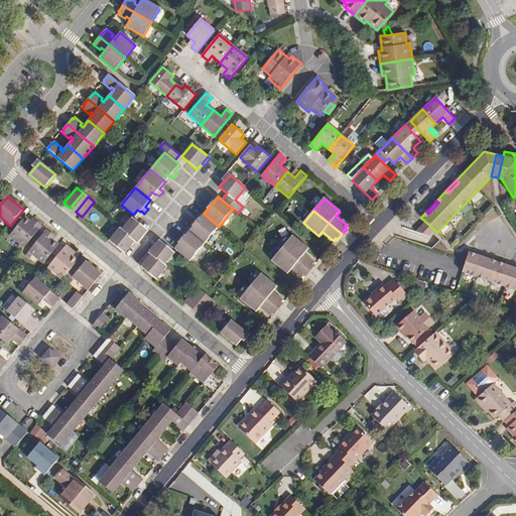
[(189,232),(204,244),(219,227),(204,214),(189,232)]
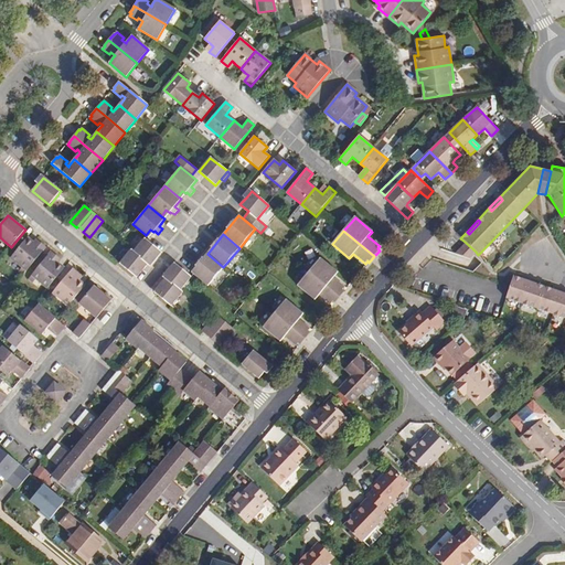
[(34,243),(28,237),(10,257),(22,267),(27,272),(46,247),(39,242),(34,247),(32,245),(34,243)]
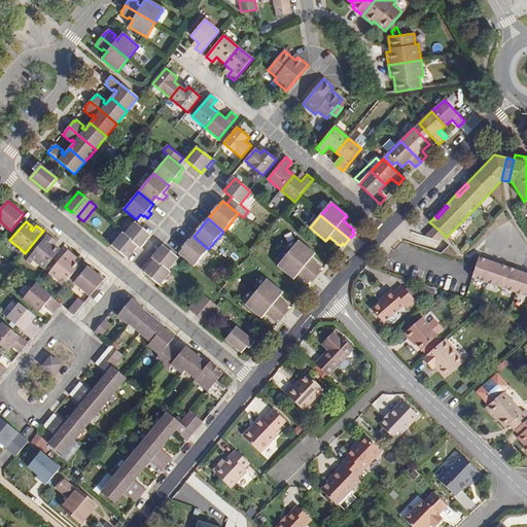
[(135,222),(125,235),(138,246),(143,240),(145,242),(150,236),(135,222)]
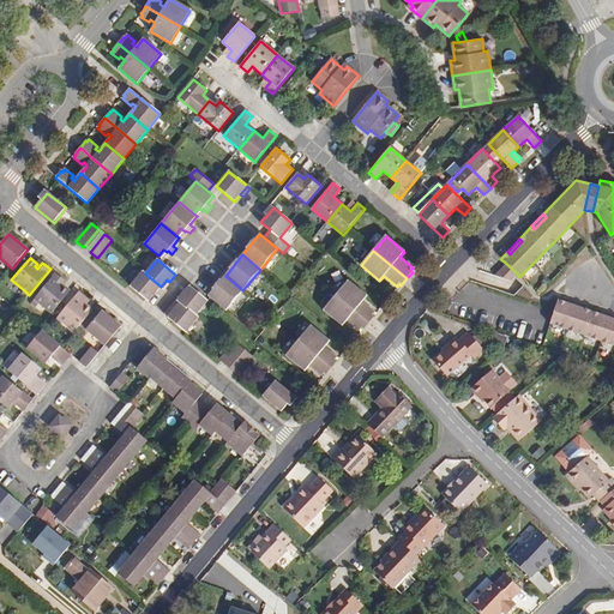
[(509,271),(501,278),(509,282),(517,274),(504,262),(501,264),(509,271)]
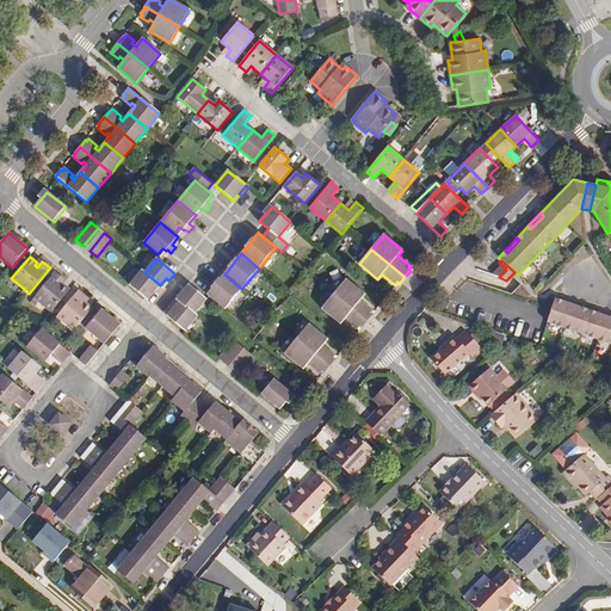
[(499,263),(489,272),(499,277),(506,270),(499,263)]
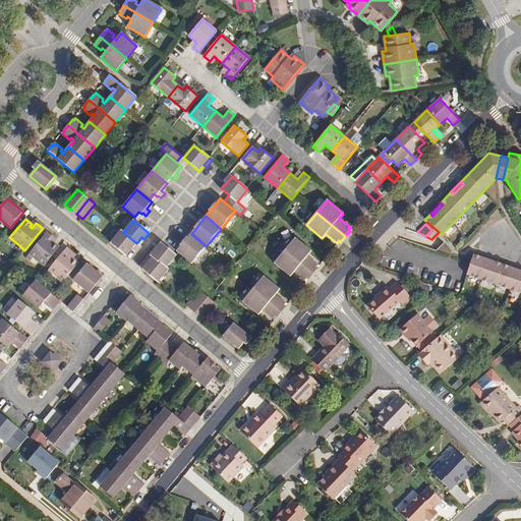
[(136,243),(123,232),(120,230),(110,242),(123,253),(128,247),(131,249),(136,243)]
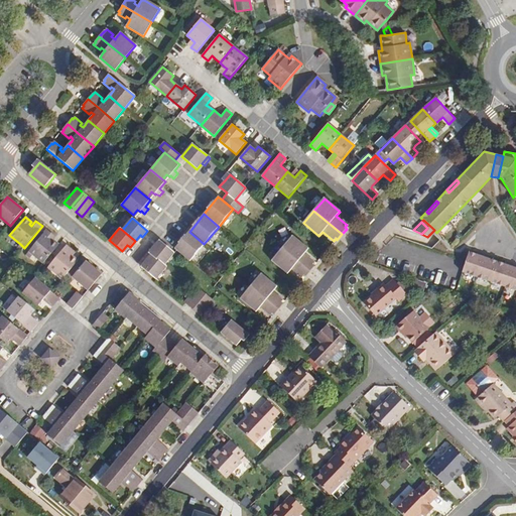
[(46,230),(28,251),(32,255),(43,263),(58,245),(52,240),(50,242),(48,240),(53,235),(46,230)]
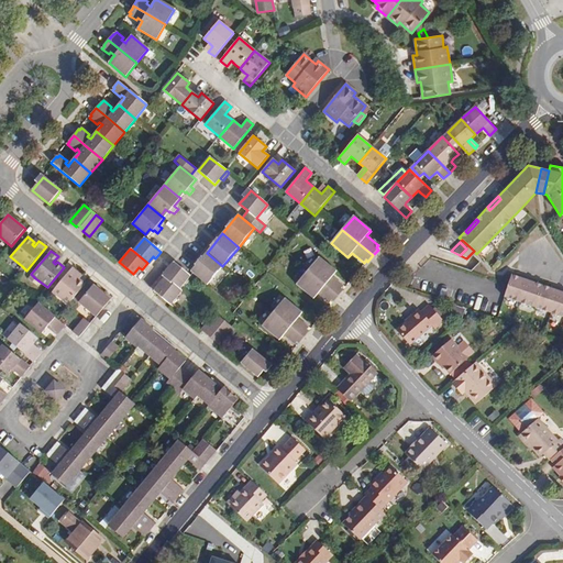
[(222,266),(207,253),(190,272),(207,285),(222,266)]
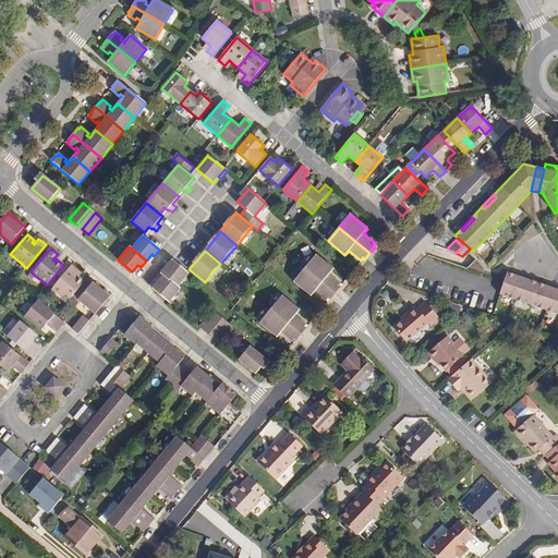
[(329,275),(334,269),(316,255),(305,268),(336,294),(340,288),(338,287),(340,283),(329,275)]
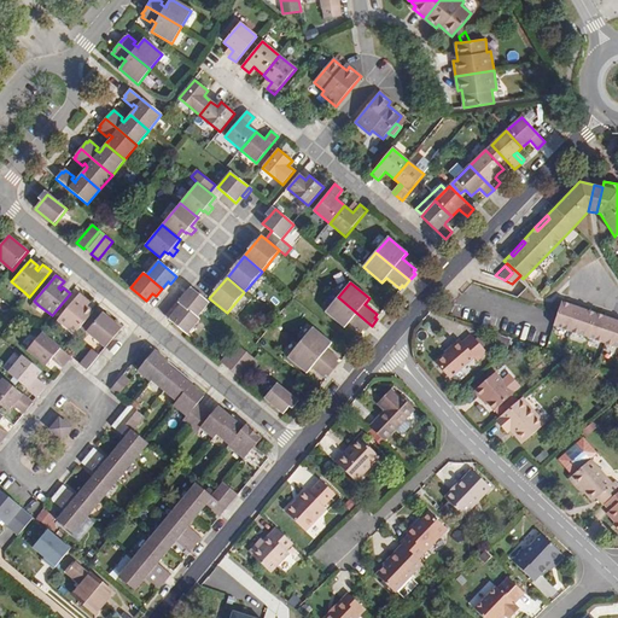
[(181,304),(197,318),(209,303),(190,289),(184,296),(187,297),(181,304)]
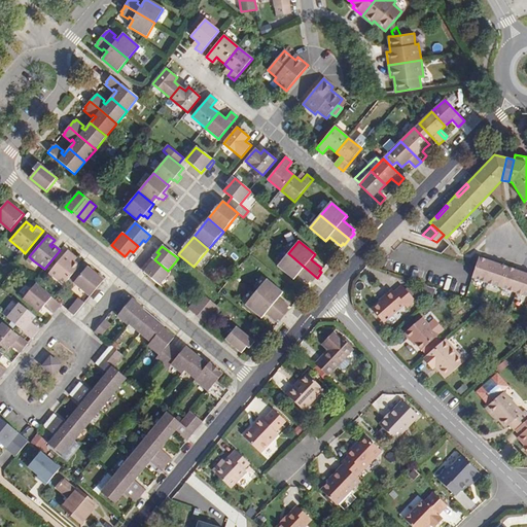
[(64,285),(79,267),(73,261),(71,264),(69,261),(74,256),(67,250),(48,273),(53,276),(64,285)]
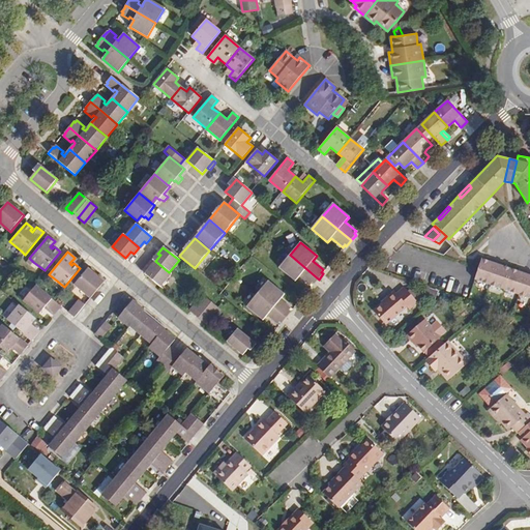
[(314,285),(319,280),(290,255),(280,268),(295,282),(299,276),(310,286),(312,284),(314,285)]
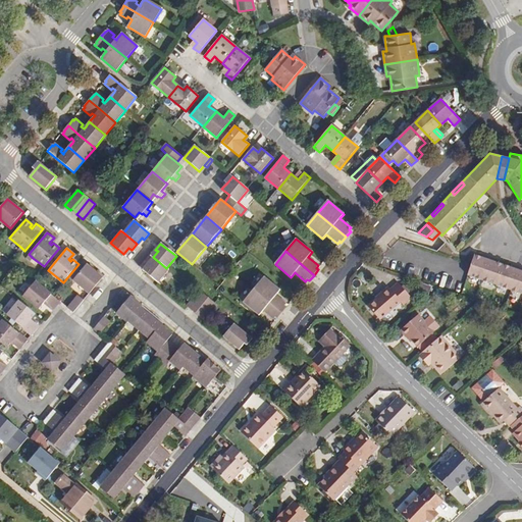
[(481,257),(473,254),(466,275),(521,294),(521,273),(509,269),(510,266),(494,261),(493,264),(480,259),(481,257)]
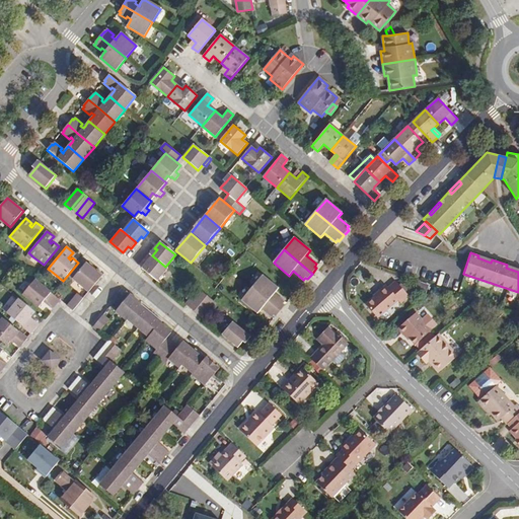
[(167,269),(165,267),(152,255),(147,262),(149,264),(144,270),(157,281),(167,269)]
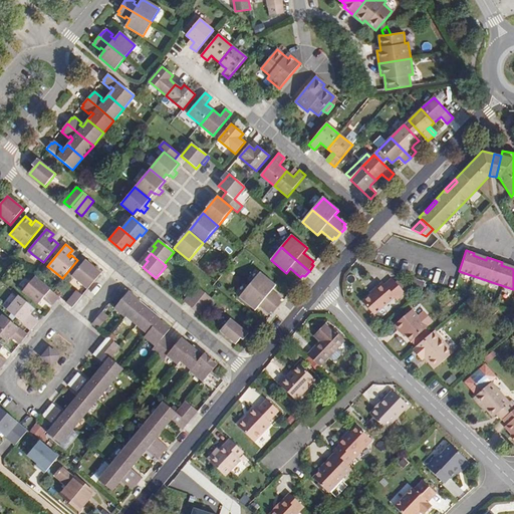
[(100,274),(84,261),(72,276),(87,289),(100,274)]
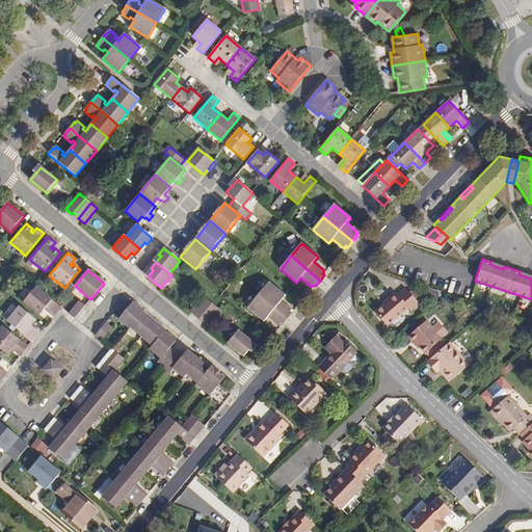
[(269,283),(258,295),(287,319),(292,314),(290,312),(292,310),(281,300),(285,296),(269,283)]
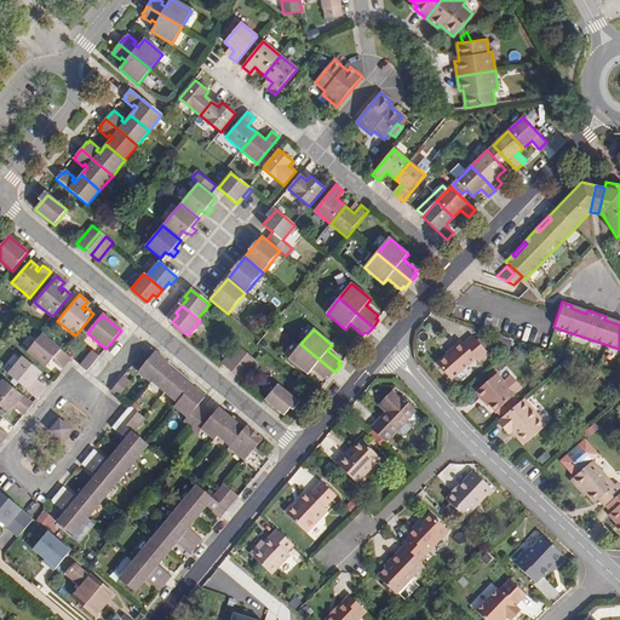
[(28,352),(46,367),(52,360),(55,357),(65,366),(72,359),(42,334),(38,339),(28,352)]
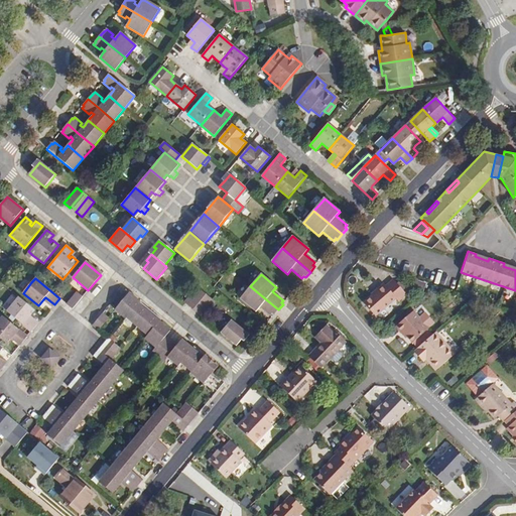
[(274,315),(278,309),(250,286),(240,299),(256,311),(259,307),(270,316),(272,313),(274,315)]
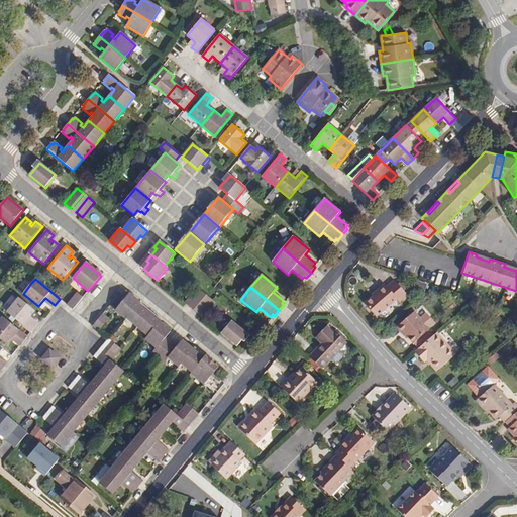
[(192,306),(203,293),(197,288),(185,303),(191,308),(192,306)]
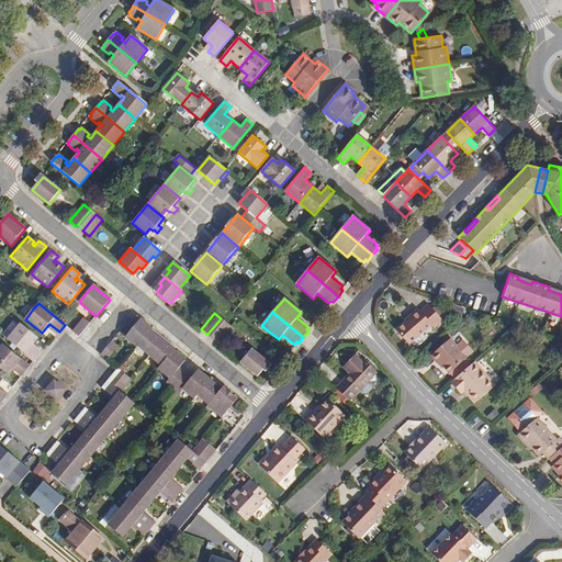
[(406,323),(383,343),(395,357),(418,337),(422,341),(429,334),(415,317),(407,324),(406,323)]
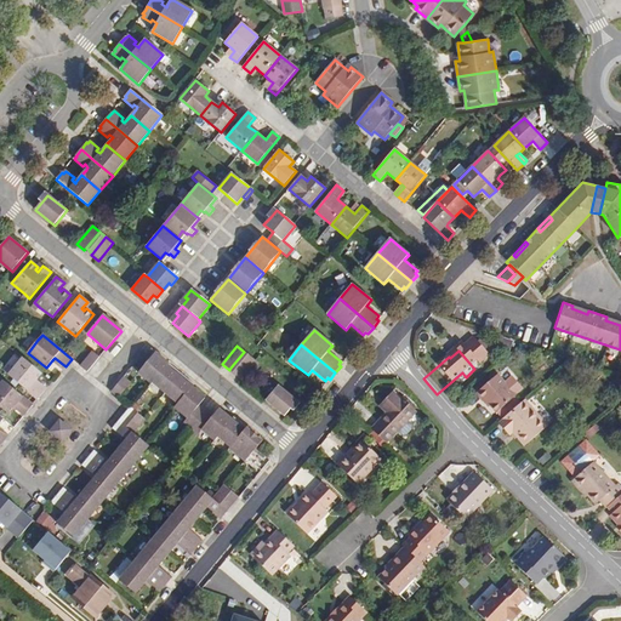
[(92,352),(80,366),(87,372),(100,358),(92,352)]
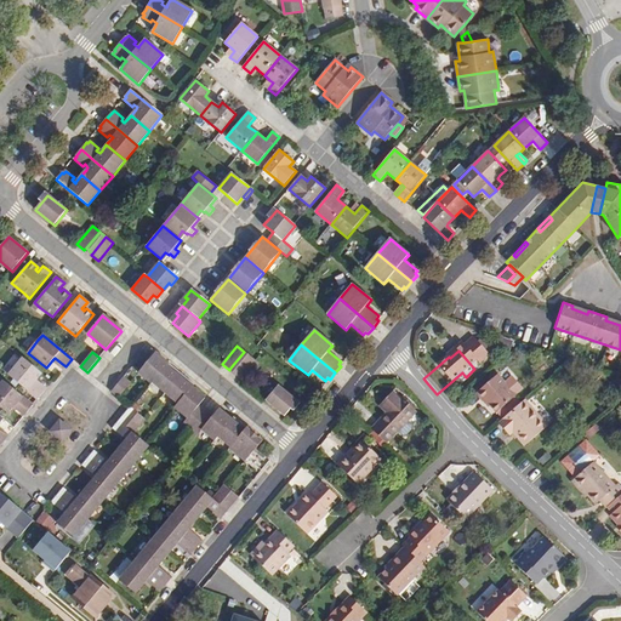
[(217,437),(231,448),(229,449),(245,461),(248,459),(262,471),(267,463),(254,451),(255,449),(262,440),(234,417),(232,421),(218,410),(214,416),(211,420),(197,408),(199,404),(204,398),(192,387),(194,385),(155,352),(138,372),(151,383),(152,382),(177,404),(175,408),(187,419),(183,422),(198,434),(201,431),(215,440),(217,437)]
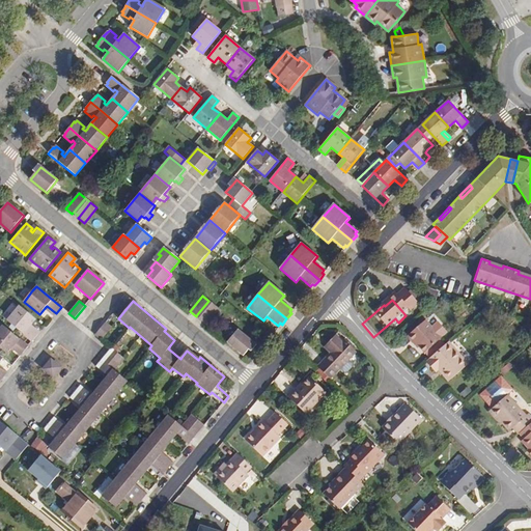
[(202,319),(215,305),(208,301),(197,314),(202,319)]
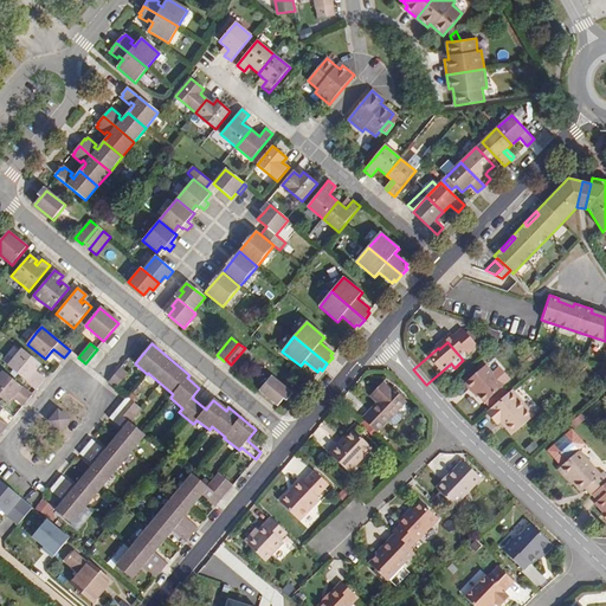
[(245,348),(231,365),(230,366),(237,373),(252,354),(245,348)]
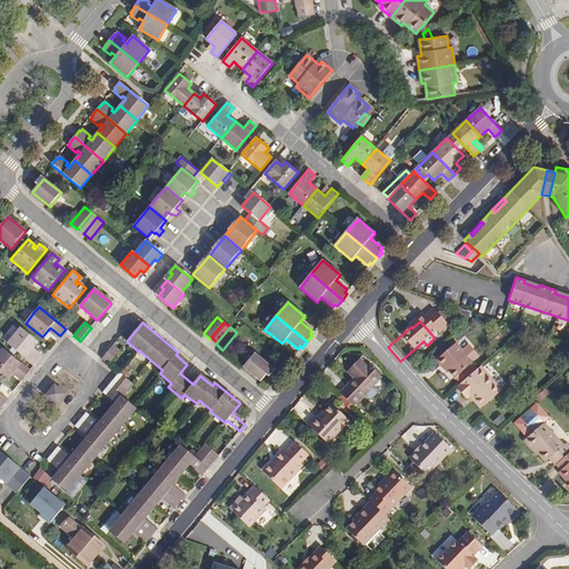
[(38,342),(21,328),(11,340),(8,345),(35,367),(40,359),(31,351),(32,349),(38,342)]
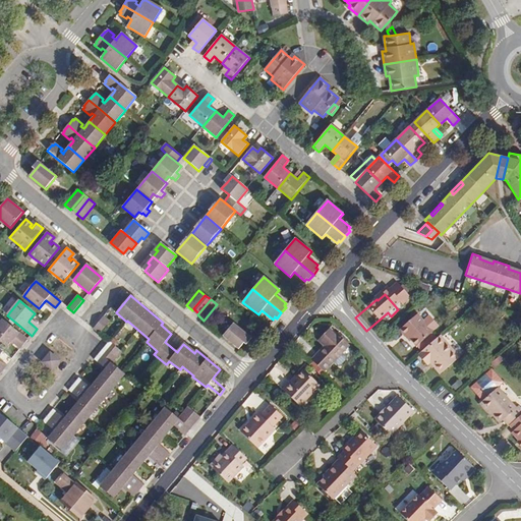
[(55,307),(46,300),(44,302),(53,310),(55,307)]
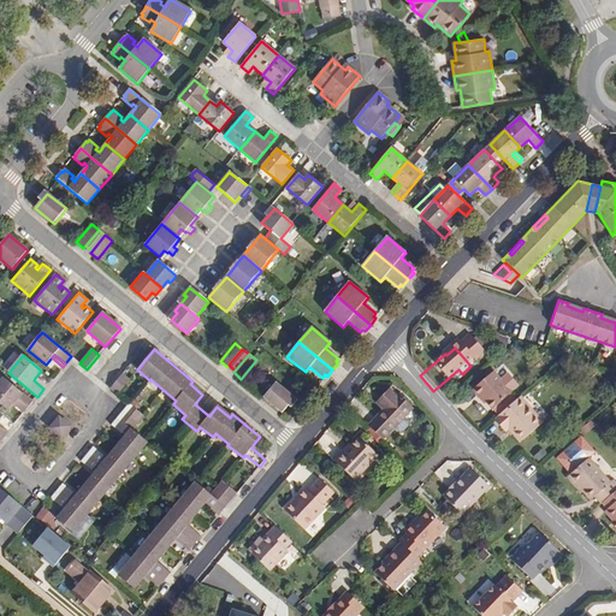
[(122,374),(110,389),(117,395),(130,380),(122,374)]
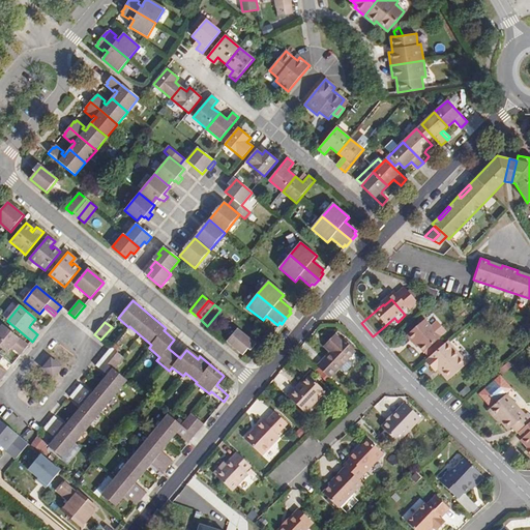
[(0,347),(7,353),(11,347),(13,345),(23,352),(28,346),(3,325),(0,328),(0,347)]
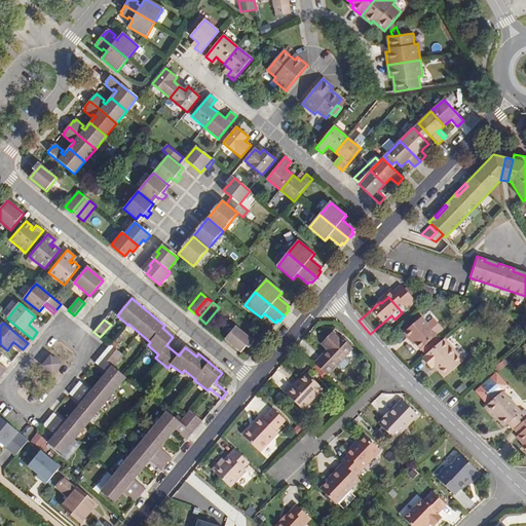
[(39,330),(30,323),(29,325),(37,332),(39,330)]
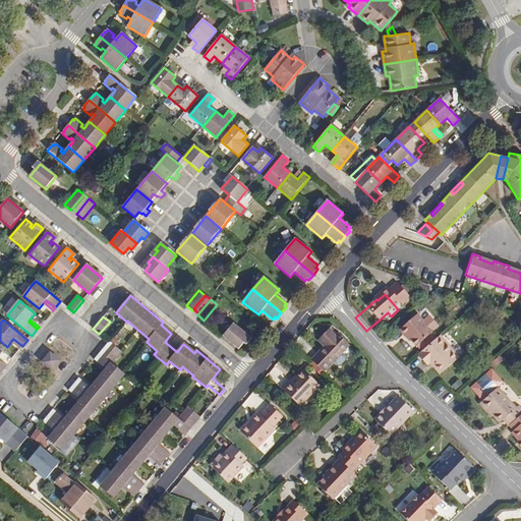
[(223,336),(238,349),(243,343),(248,337),(233,324),(223,336)]
